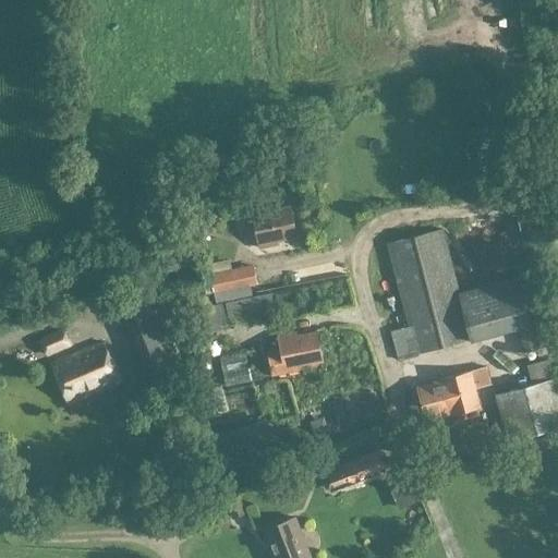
[(192,166),(201,180),(240,159),(232,144),(192,166)]
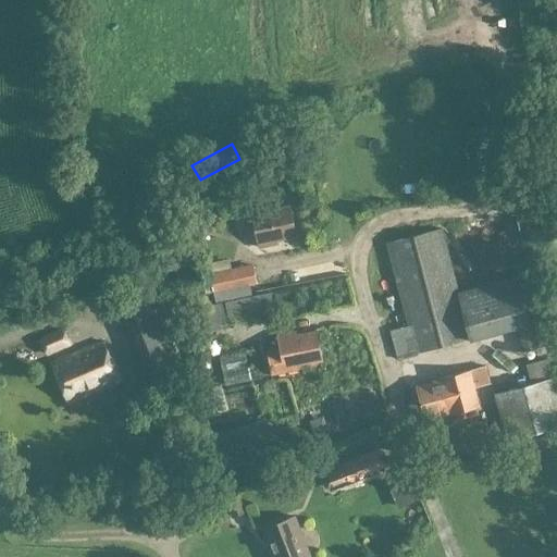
[(297,236),(289,206),(270,210),(269,208),(251,211),(260,248),(277,244),(277,240),(297,236)]
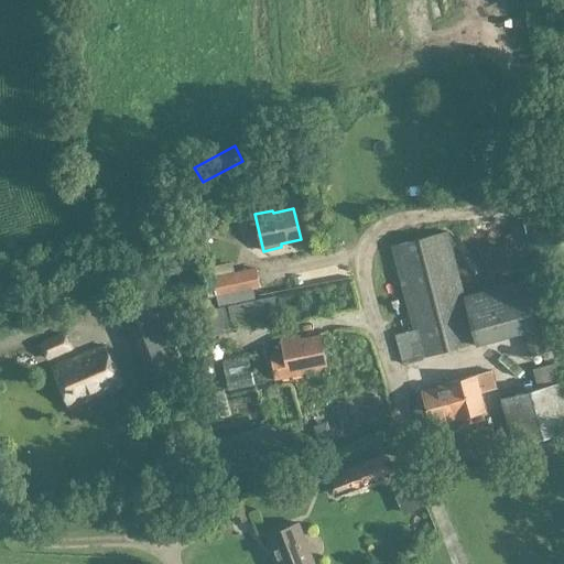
[(465,297),(447,231),(390,247),(412,331),(394,336),(403,366),(425,359),(424,358),(477,344),(477,346),(527,333),(552,326),(540,279),(465,297)]
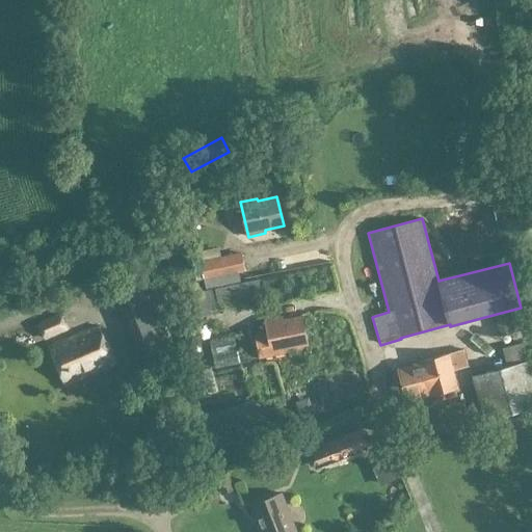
[(242,253),(201,261),(205,280),(246,271),(242,253)]
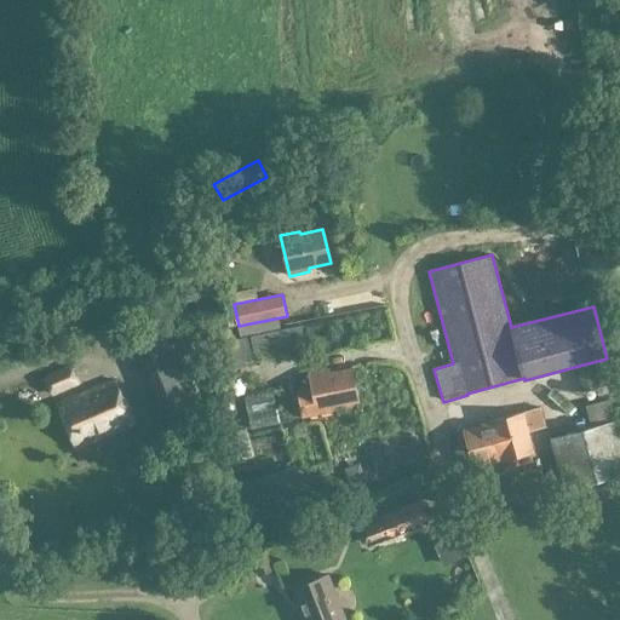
[(128,332),(168,423),(205,407),(164,316),(128,332)]
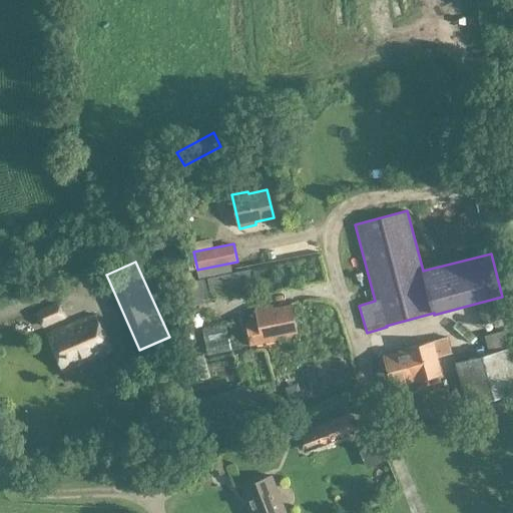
[(44,327),(64,318),(58,305),(37,314),(44,327)]
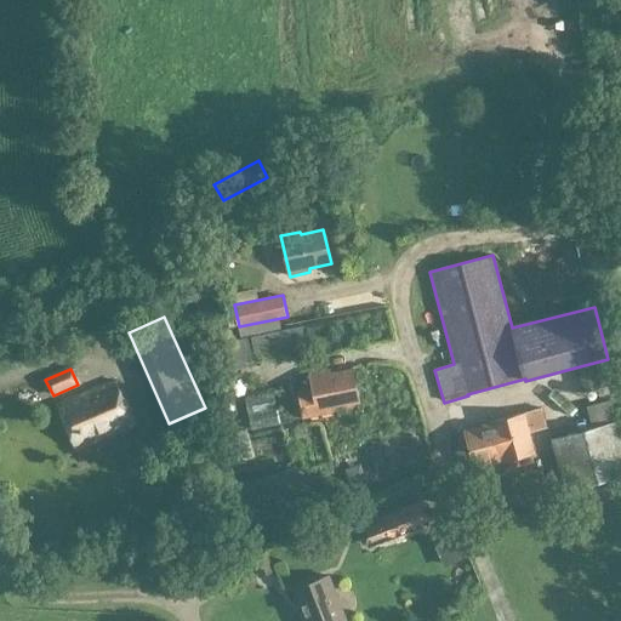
[(353,369),(330,374),(330,369),(309,374),(313,388),(298,392),(303,419),(339,411),(339,408),(359,403),(353,369)]
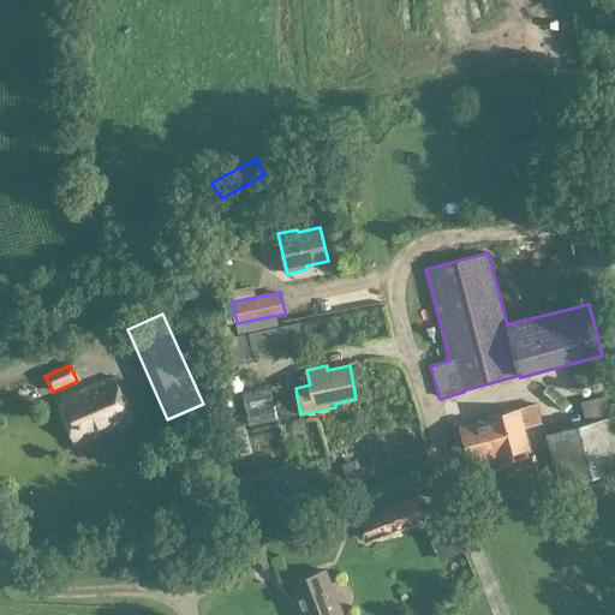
[(113,378),(83,392),(58,402),(77,446),(132,421),(113,378)]
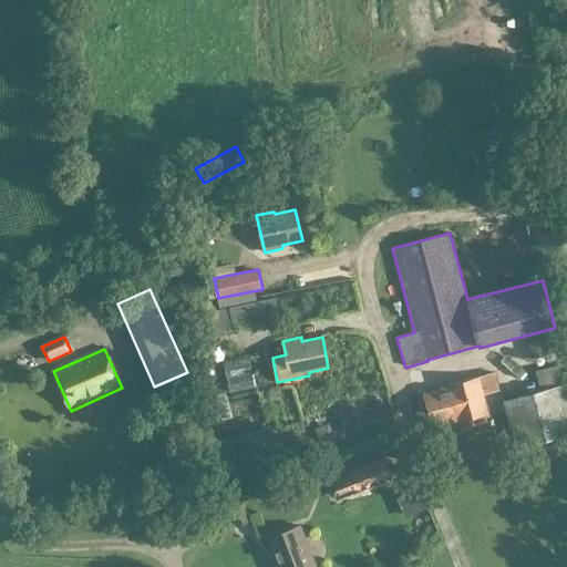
[(229,392),(256,387),(250,359),(225,364),(229,392)]
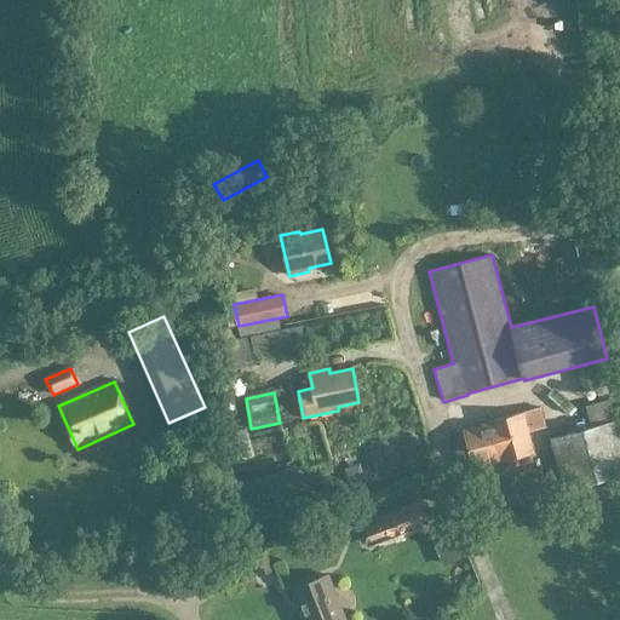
[(566,491),(619,475),(619,440),(609,400),(586,407),(592,428),(551,440),(566,491)]
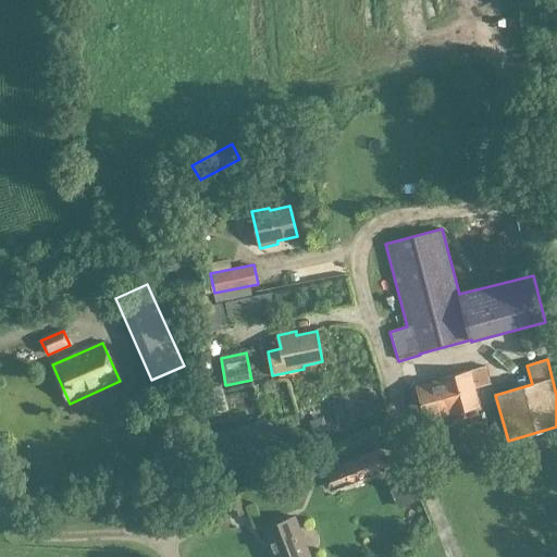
[(490,383),(485,366),(437,380),(437,381),(417,386),(426,422),(449,415),(450,416),(480,407),(474,387),(490,383)]
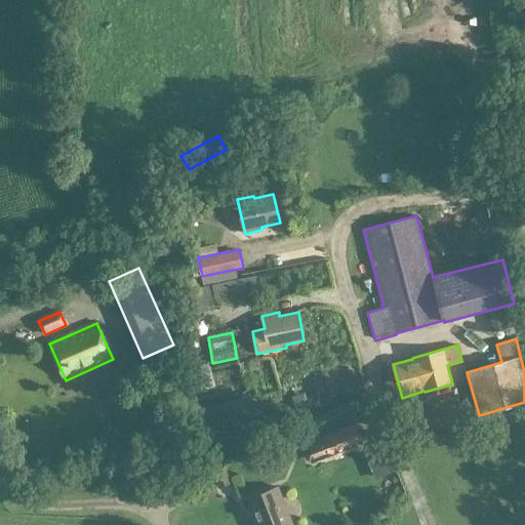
[(207,444),(259,428),(250,397),(198,413),(207,444)]
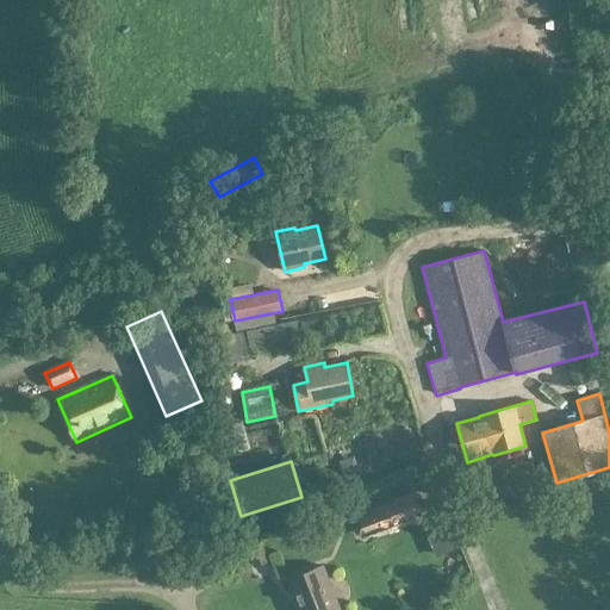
[(388,533),(424,520),(414,493),(359,515),(365,533),(385,524),(388,533)]
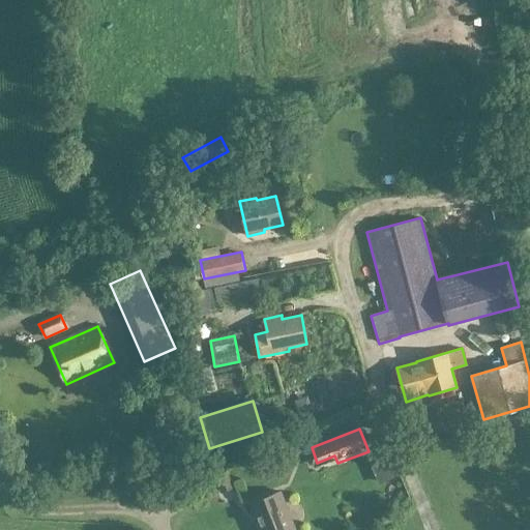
[(387,460),(374,465),(383,488),(396,481),(387,460)]
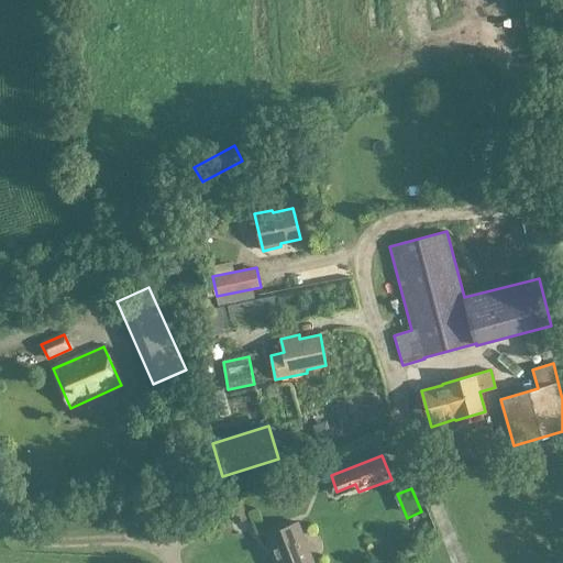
[(235,523),(247,518),(238,495),(225,500),(235,523)]
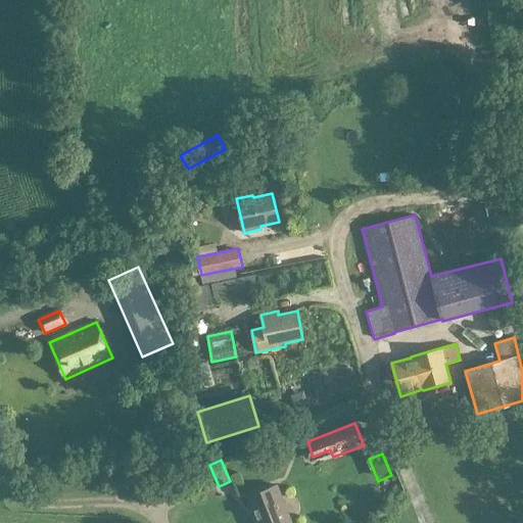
[(255,522),(291,522),(277,485),(246,497),(255,522)]
